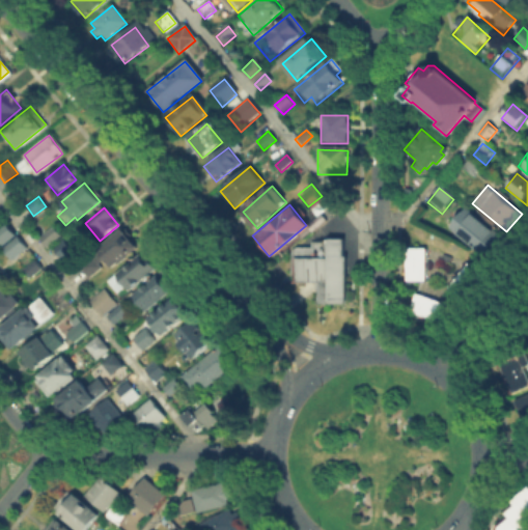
[(449,232),(466,211),(499,238),(482,258),(449,232)]
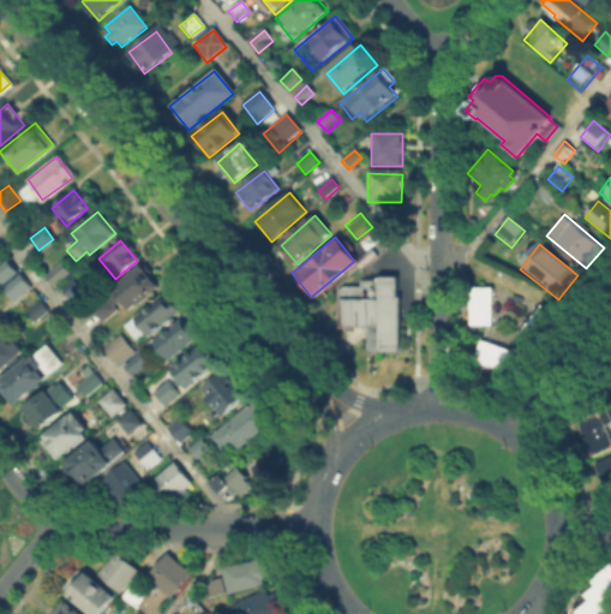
[(0,261),(3,258),(12,272),(0,281),(0,261)]
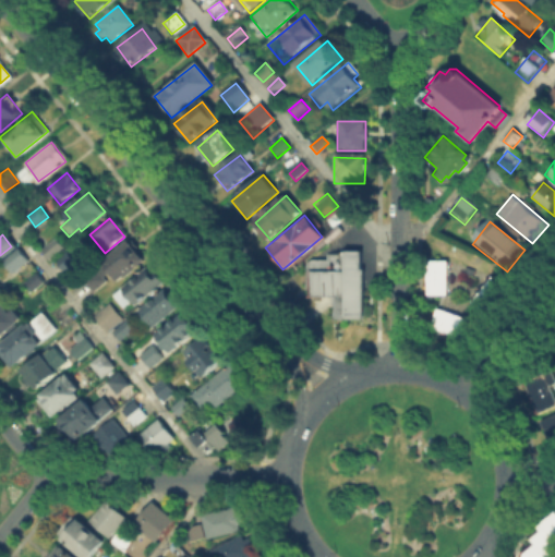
[(40,249),(51,239),(58,246),(47,256),(40,249)]
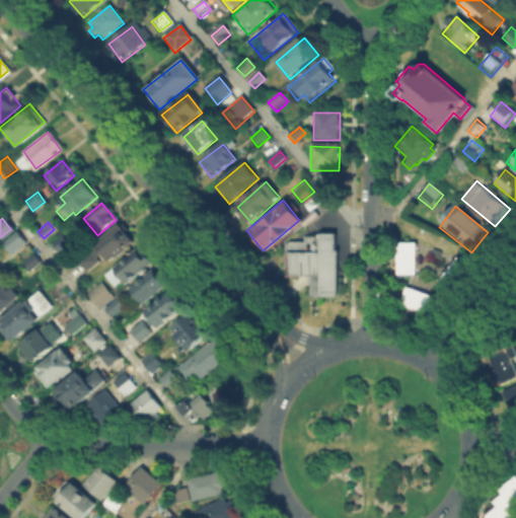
[(120,227),(133,243),(111,262),(97,246),(120,227)]
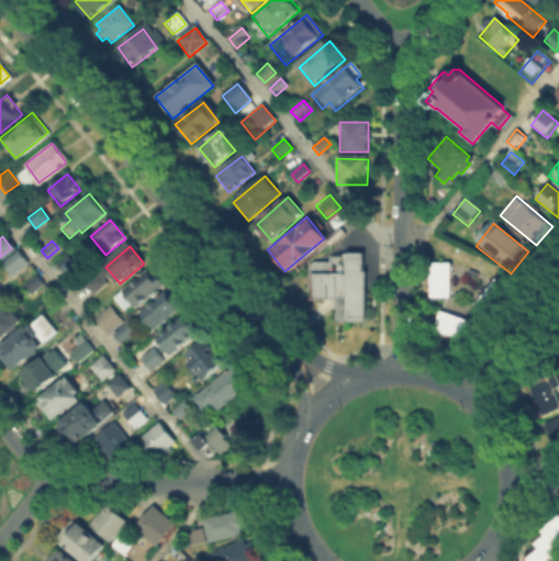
[(0,260),(14,249),(24,262),(9,275),(0,265),(0,260)]
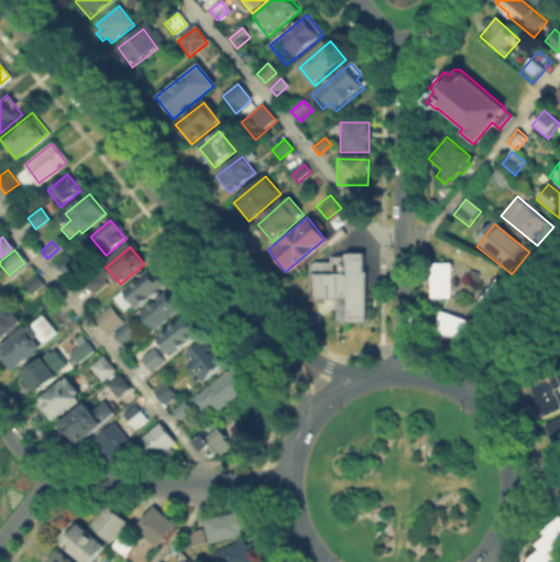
[(309,299),(308,291),(305,291),(304,265),(309,261),(326,261),(326,256),(342,256),(342,252),(361,252),(361,271),(364,271),(364,321),(333,321),(333,299),(309,299)]
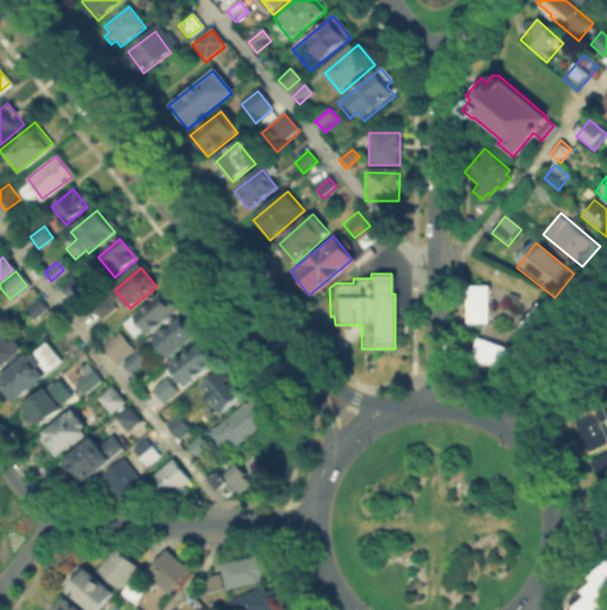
[(61,288),(70,279),(79,288),(69,296),(61,288)]
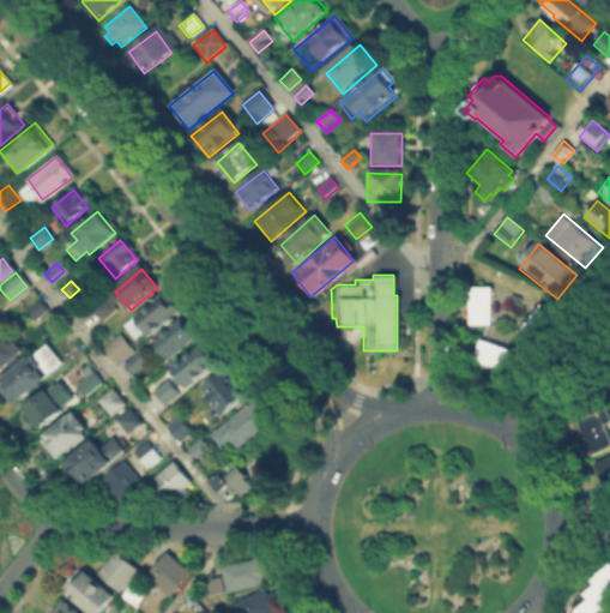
[(466,305),(466,287),(488,287),(488,305),(466,305)]
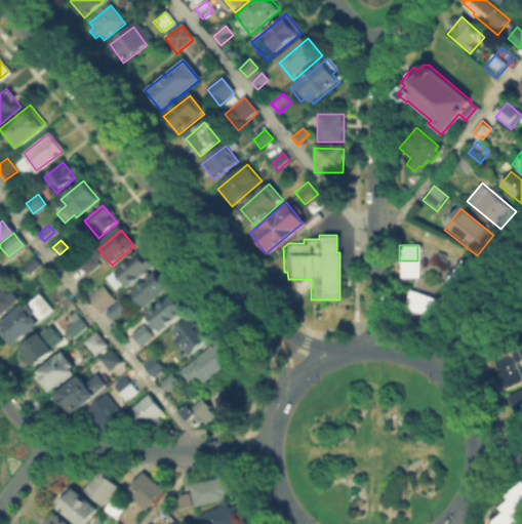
[(153,268),(126,289),(121,282),(114,288),(107,278),(113,273),(113,272),(138,251),(153,268)]
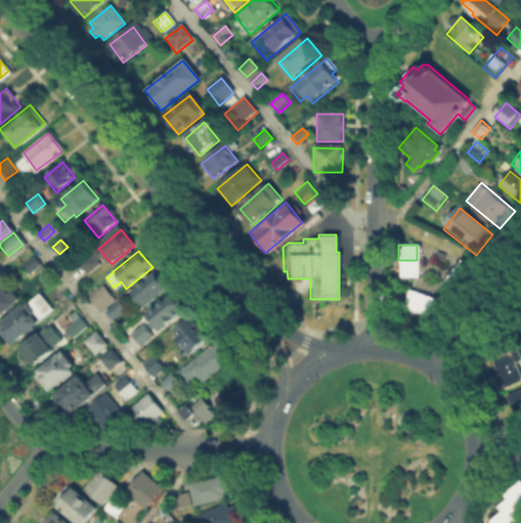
[(89,253),(96,262),(84,272),(77,263),(89,253)]
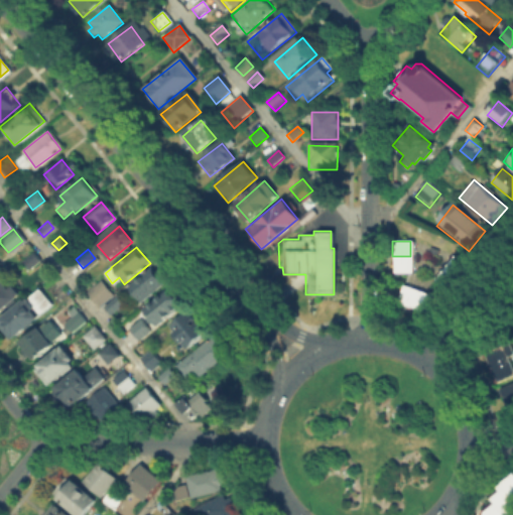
[(37,260),(26,269),(20,261),(30,252),(37,260)]
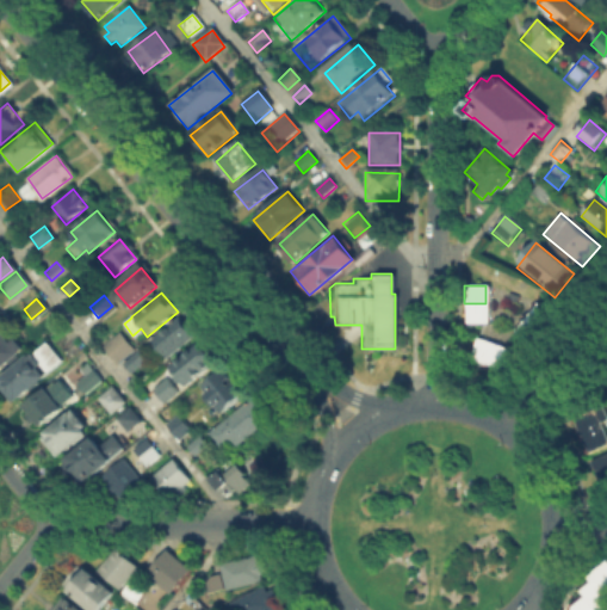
[(521,316),(533,302),(550,316),(538,330),(521,316)]
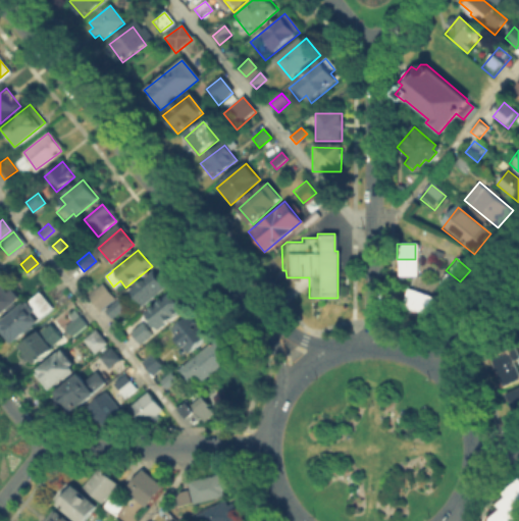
[(415,259),(414,275),(397,275),(397,259),(415,259)]
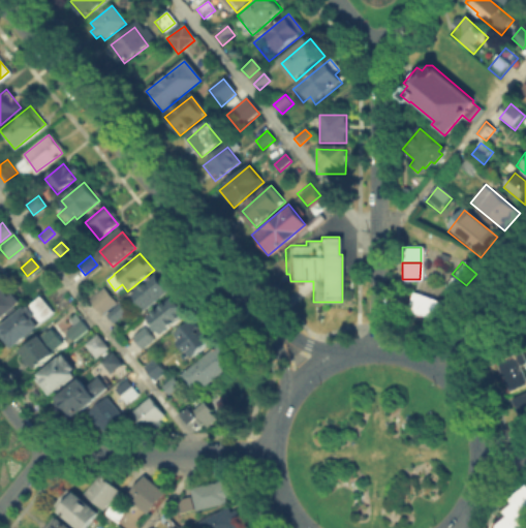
[(441,285),(452,274),(466,285),(456,298),(441,285)]
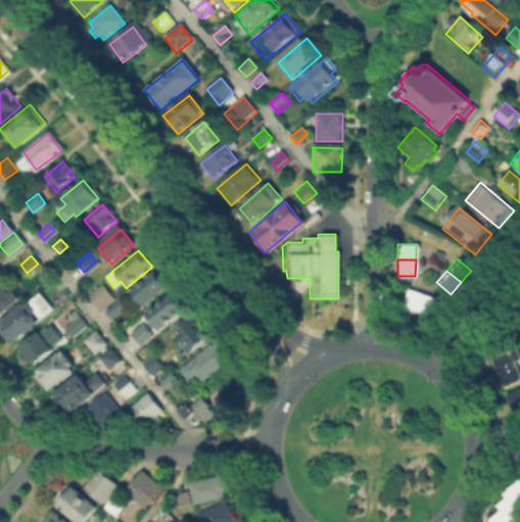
[(143,310),(131,293),(154,273),(168,289),(143,310)]
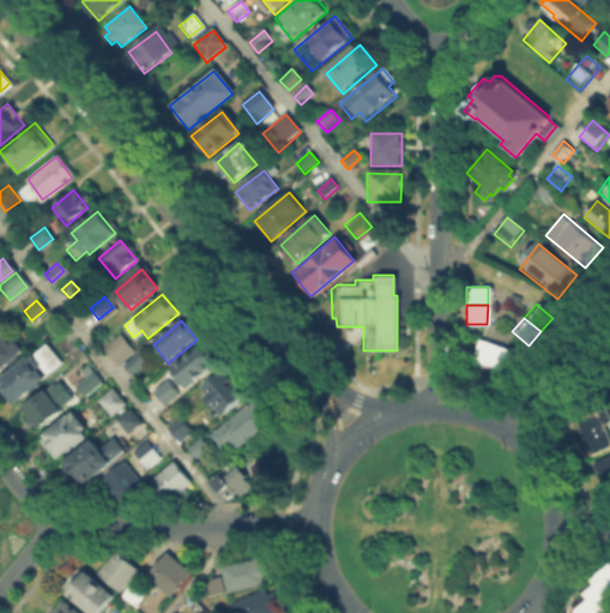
[(0,340),(5,336),(22,354),(0,372),(0,340)]
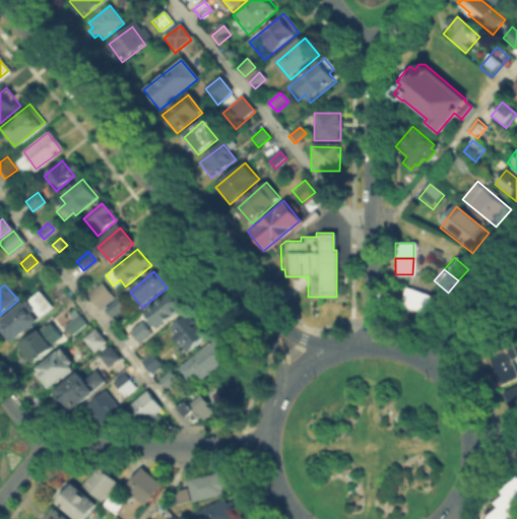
[(87,296),(101,284),(112,298),(99,309),(87,296)]
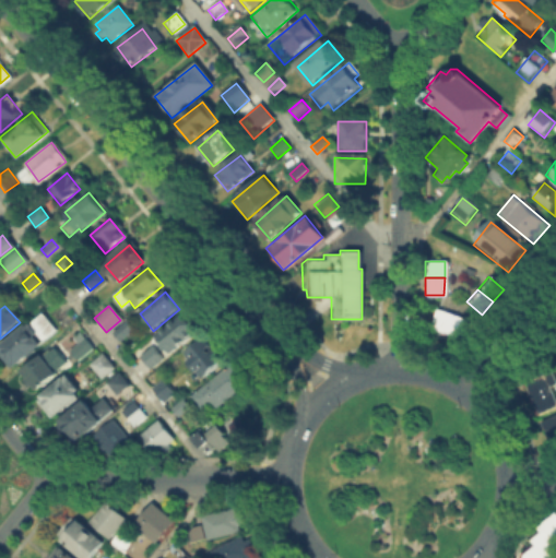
[(451,313),(444,332),(427,327),(434,308),(451,313)]
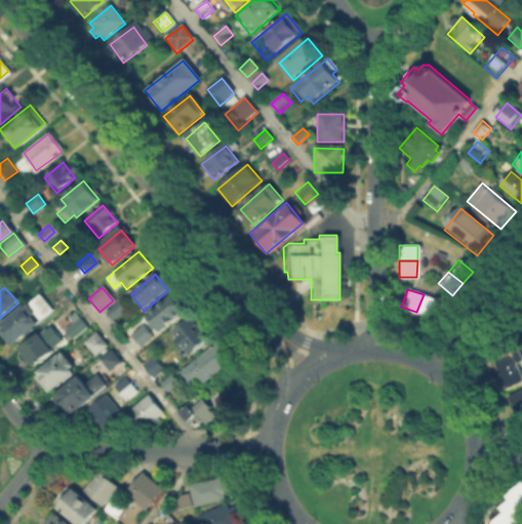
[(439,300),(433,318),(416,312),(424,294),(439,300)]
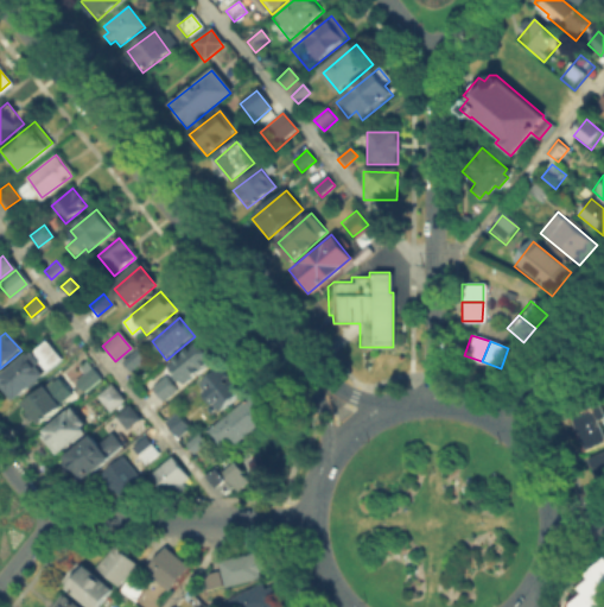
[(201,342),(215,359),(184,384),(170,367),(201,342)]
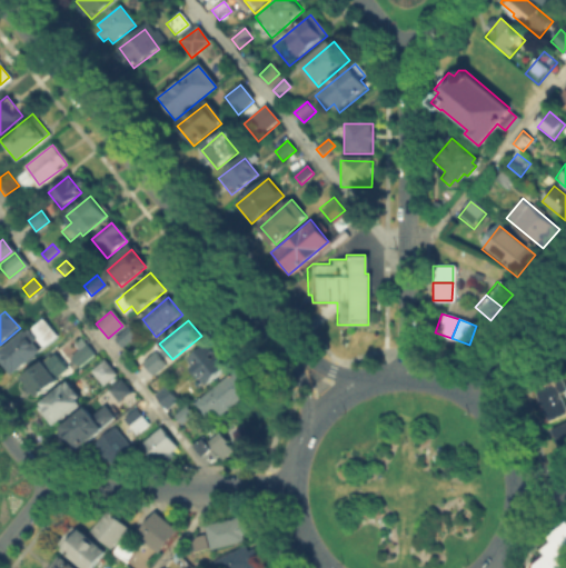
[(57,338),(11,376),(0,362),(0,357),(43,321),(57,338)]
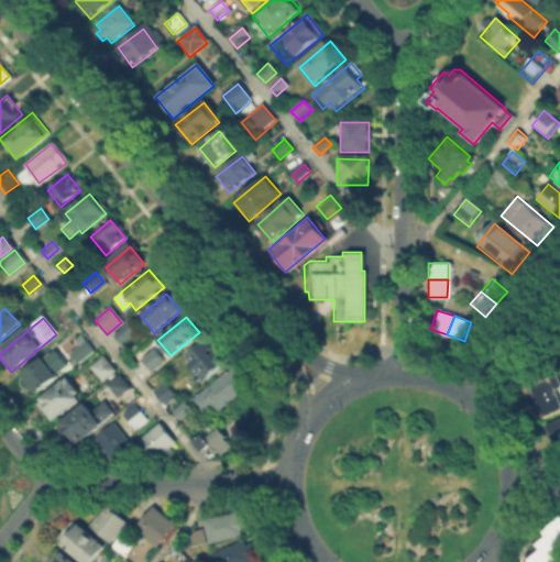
[(114,335),(128,322),(135,329),(121,342),(114,335)]
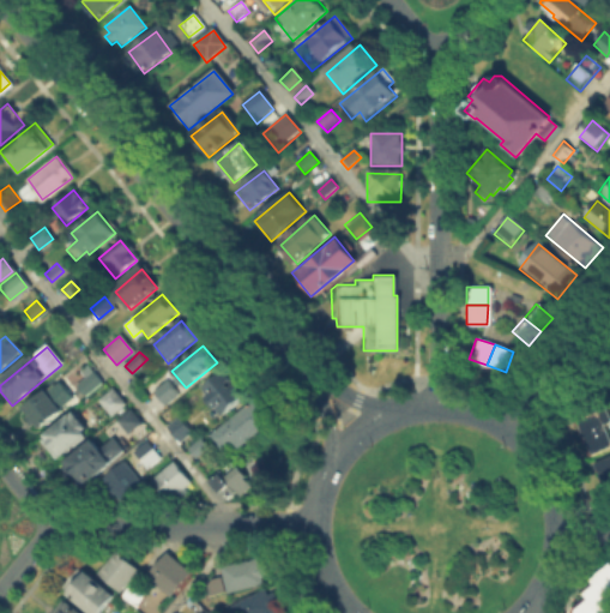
[(206,403),(195,390),(224,366),(235,378),(206,403)]
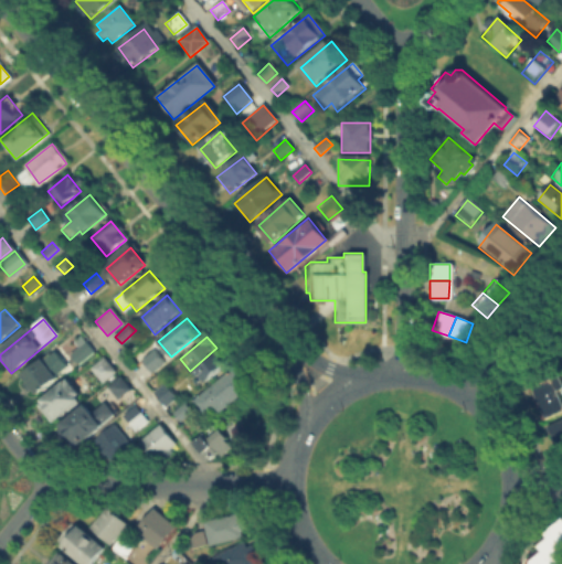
[(71,354),(84,343),(92,353),(78,364),(71,354)]
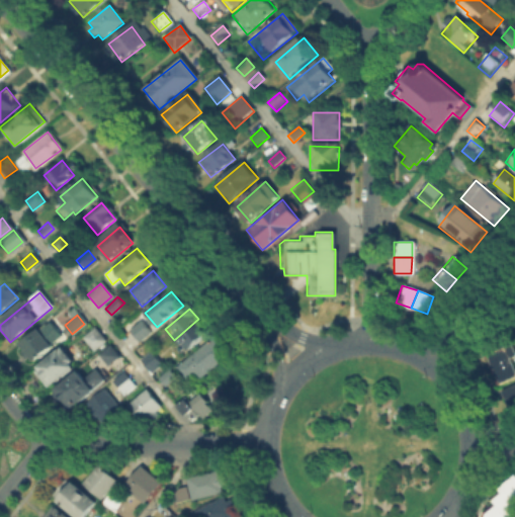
[(183,350),(174,340),(198,319),(207,330),(183,350)]
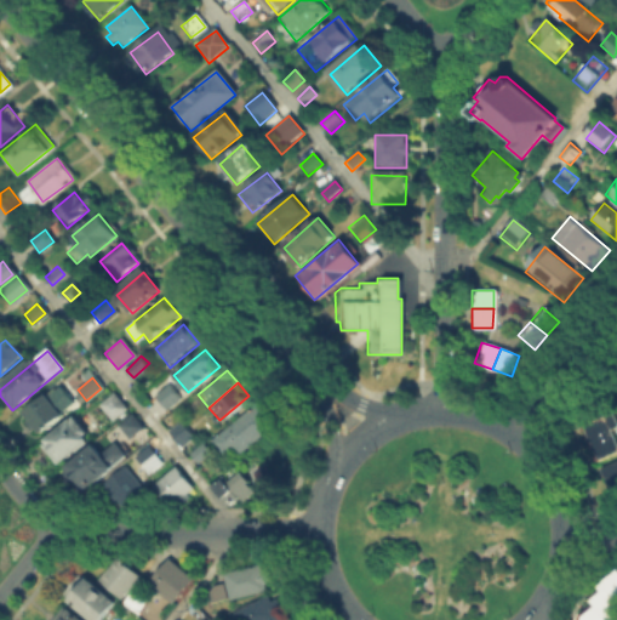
[(167,386),(181,400),(169,413),(155,398),(167,386)]
